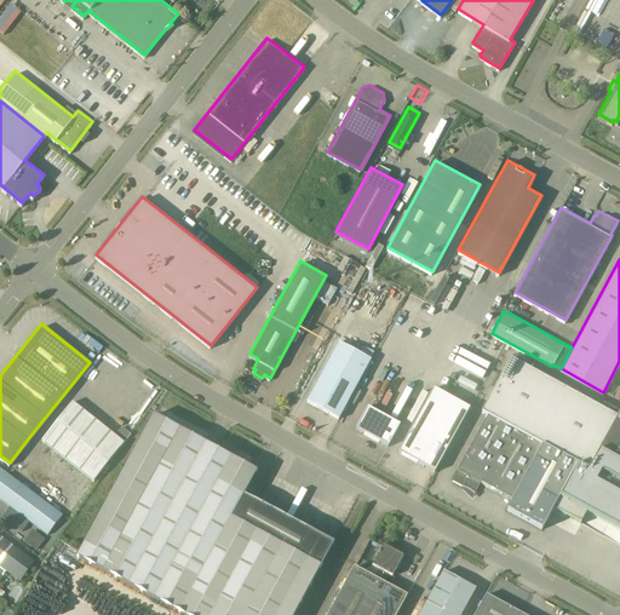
[(372,356),(371,356),(340,339),(308,398),(339,415),(372,356)]
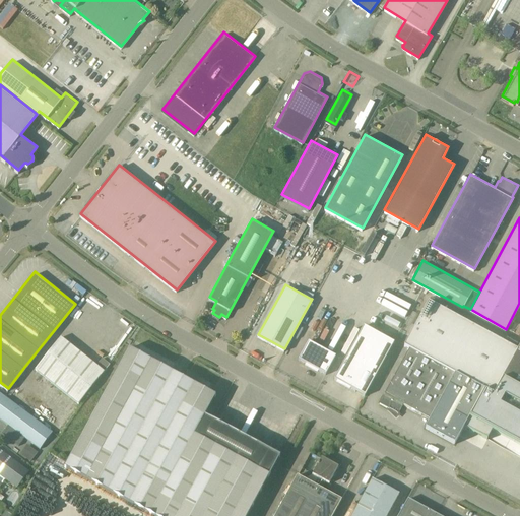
[(429,299),(437,303),(440,298),(432,294),(429,299)]
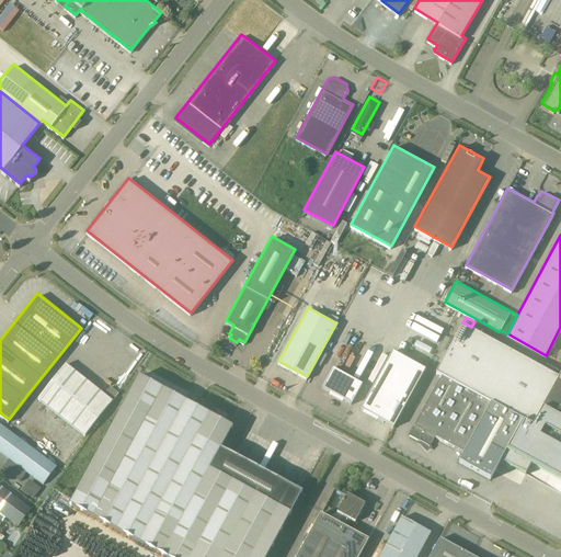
[(471,327),(462,322),(436,371),(442,374),(410,432),(420,438),(421,438),(428,442),(430,443),(431,442),(431,441),(435,433),(465,450),(459,458),(461,459),(519,353),(471,327)]
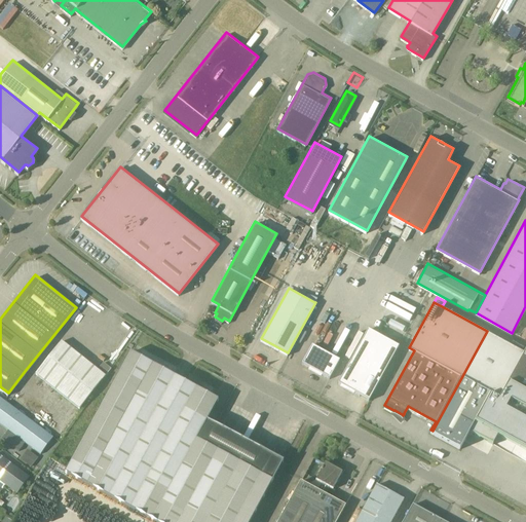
[(368,326),(338,380),(369,397),(399,343),(368,326)]
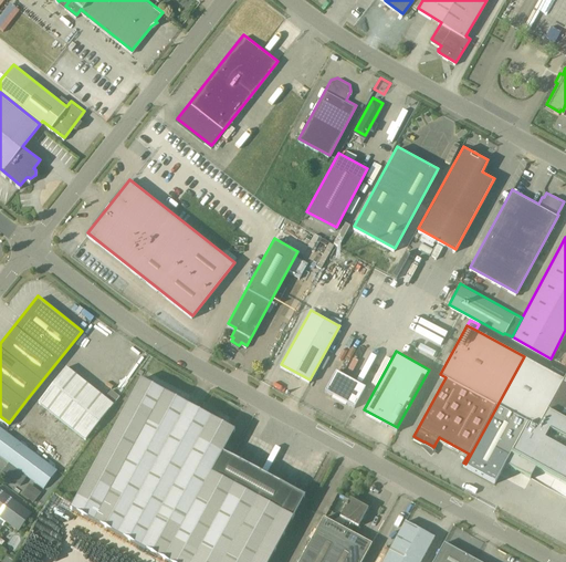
[(524,356),(465,464),(495,480),(526,423),(536,428),(547,408),(564,378),(524,356)]
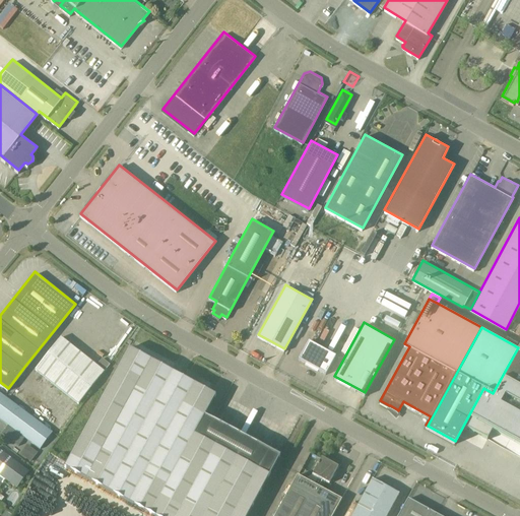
[(96,363),(61,334),(36,366),(79,400),(111,361),(103,355),(96,363)]
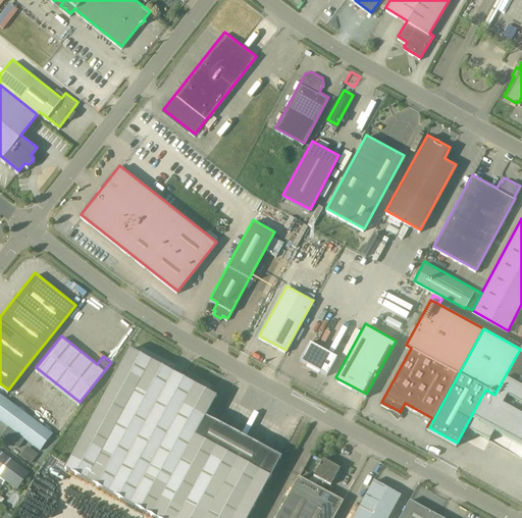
[(327,372),(336,355),(310,340),(301,358),(311,364),(310,366),(315,369),(316,366),(327,372)]
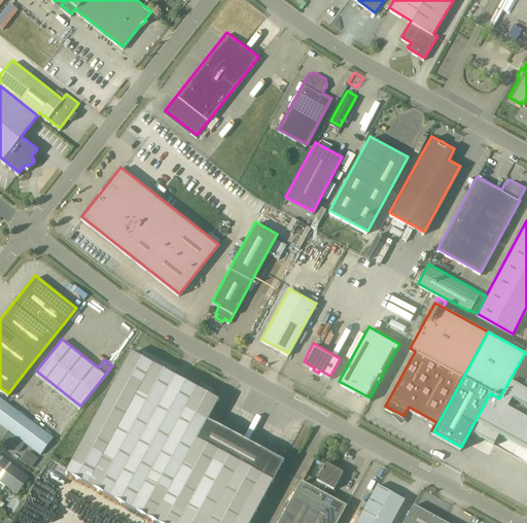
[(526,346),(525,352),(510,380),(526,389),(526,346)]
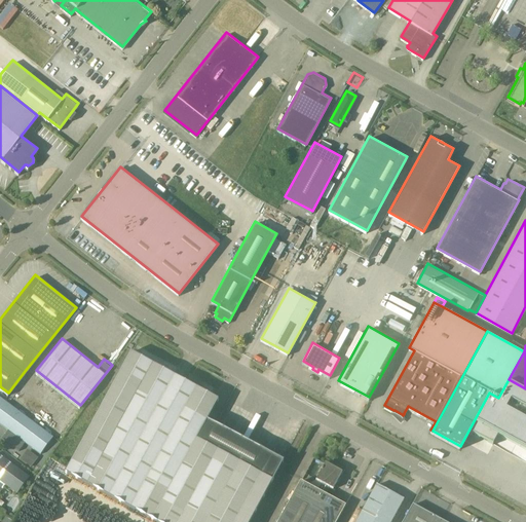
[(66,469),(161,521),(248,521),(284,458),(208,417),(219,397),(130,348),(66,469)]
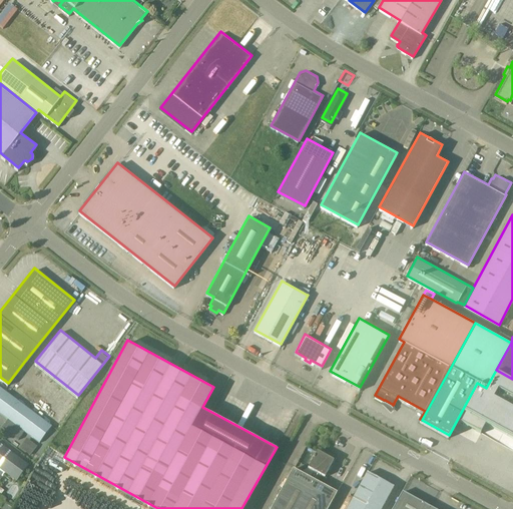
[(0,384),(0,409),(40,440),(52,423),(0,384)]
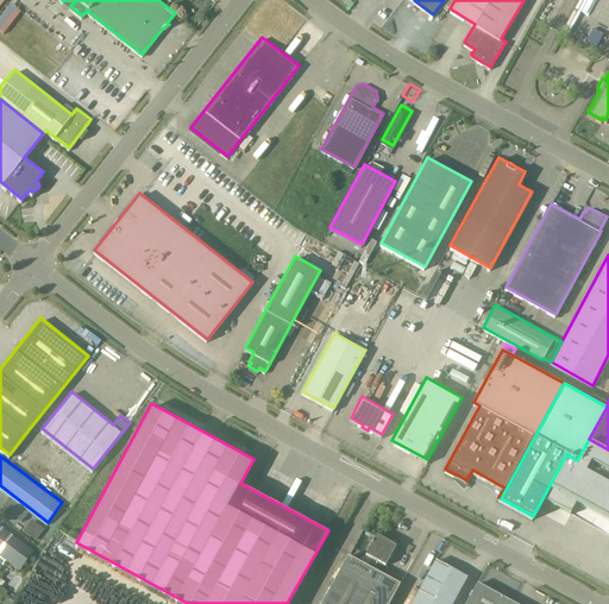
[(608,483),(589,521),(608,530),(608,483)]
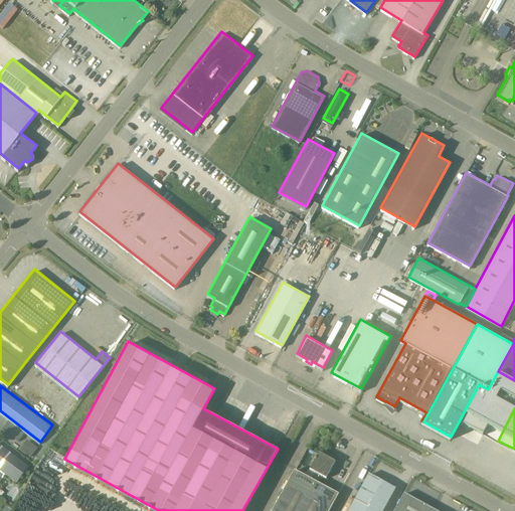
[(24,431),(8,418),(2,427),(18,439),(24,431)]
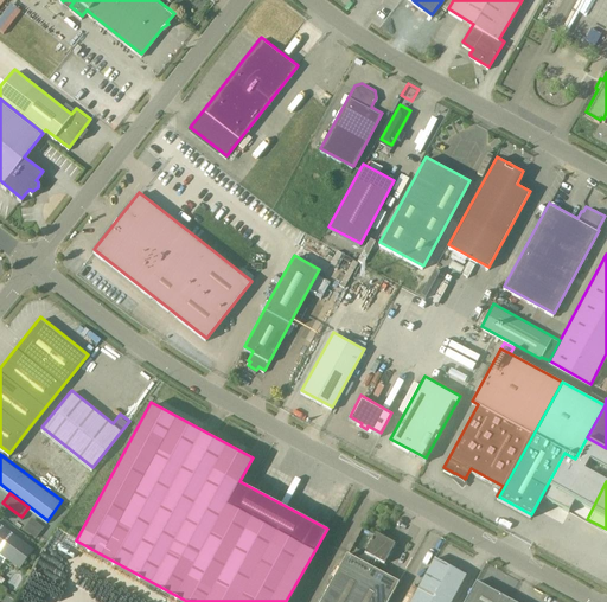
[(30,514),(25,526),(38,533),(44,522),(30,514)]
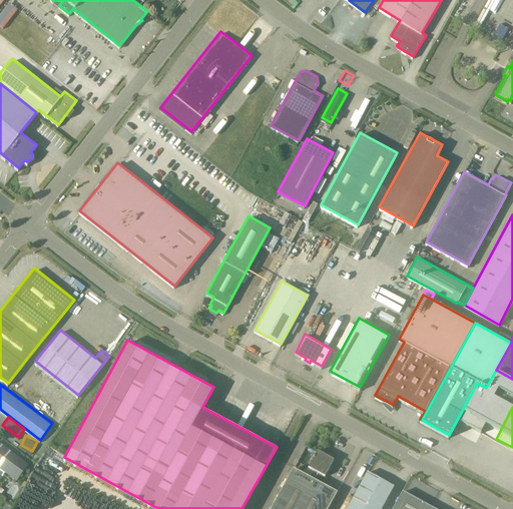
[(0,465),(17,478),(29,462),(0,440),(0,465)]
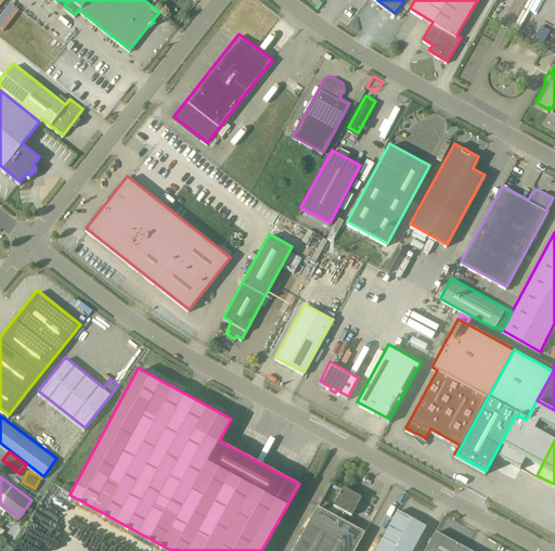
[(340,507),(336,514),(344,519),(348,511),(351,513),(358,502),(359,503),(364,491),(356,487),(353,490),(344,485),(334,503),(340,507)]
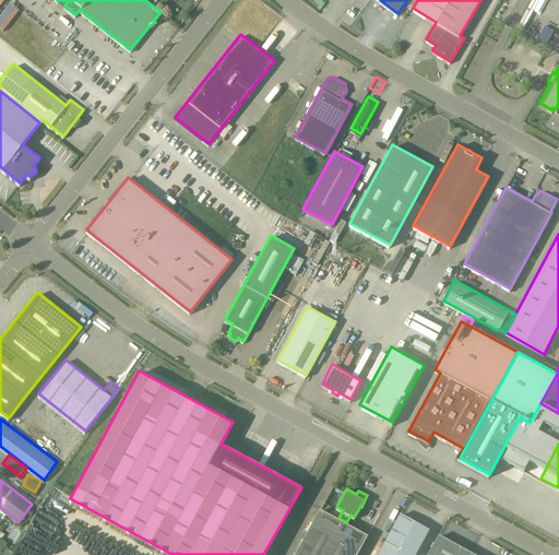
[(320,508),(294,554),(356,554),(368,534),(346,522),(339,518),(320,508)]
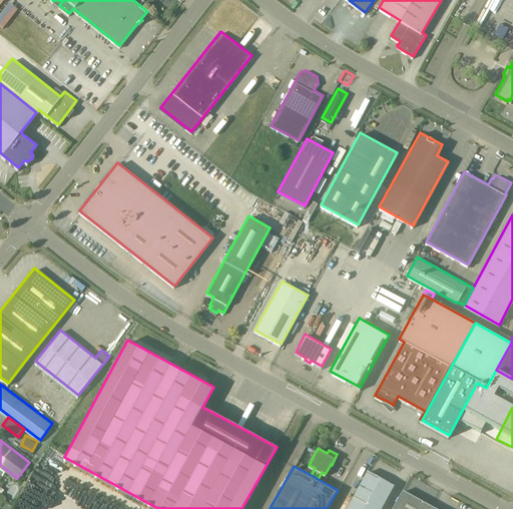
[(368,469),(345,508),(380,508),(394,483),(368,469)]
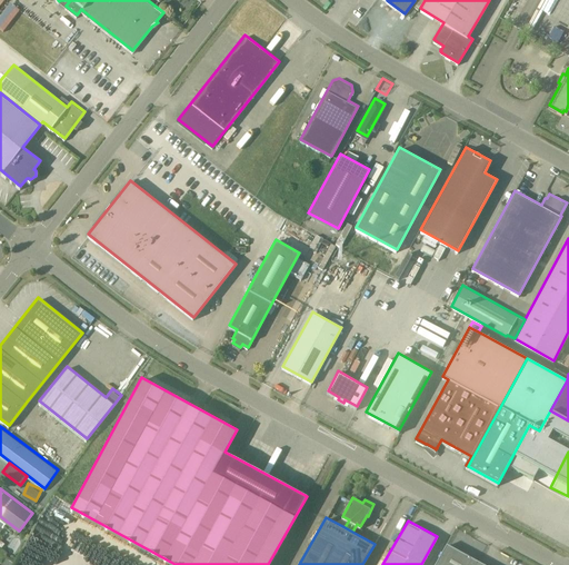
[(488,564),(478,559),(447,543),(433,564),(488,564)]
